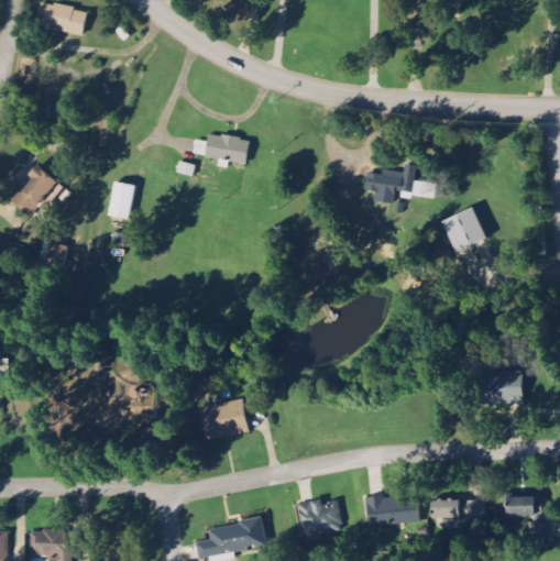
[(87,9),(40,2),(36,26),(84,33),(87,9)]
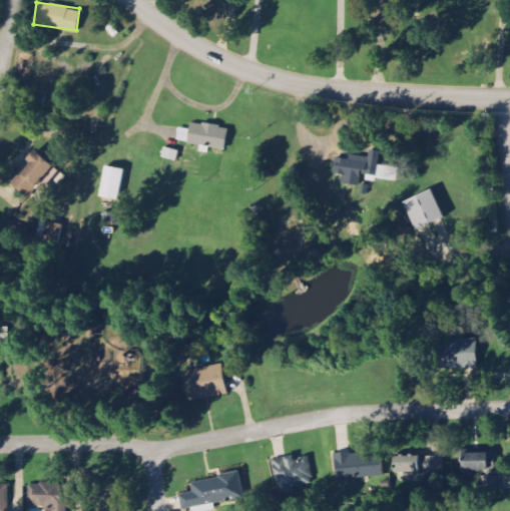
[(227,127),(189,120),(188,128),(177,126),(174,140),(223,148),(227,127)]
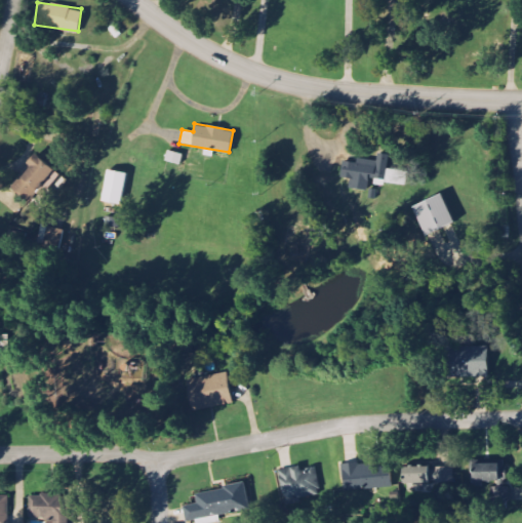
[(405,183),(406,170),(386,168),(387,153),(376,152),(375,159),(356,157),(355,161),(342,160),(339,176),(349,177),(348,188),(366,189),(367,178),(405,183)]
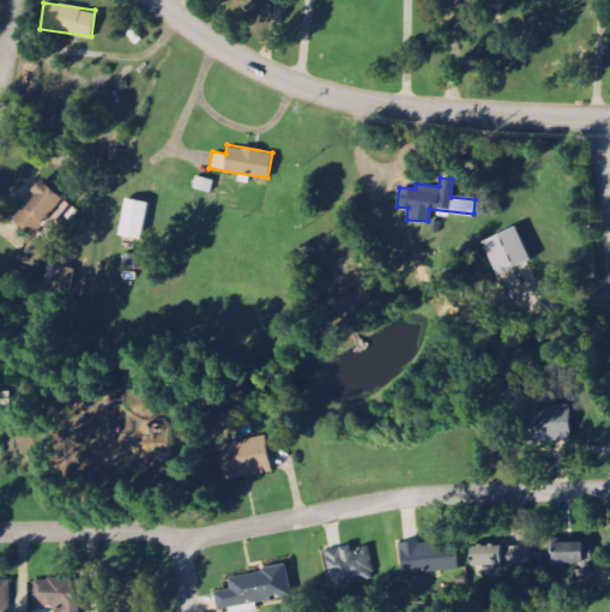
[(12,219),(32,235),(53,210),(61,217),(71,205),(38,179),(30,190),(32,192),(12,219)]
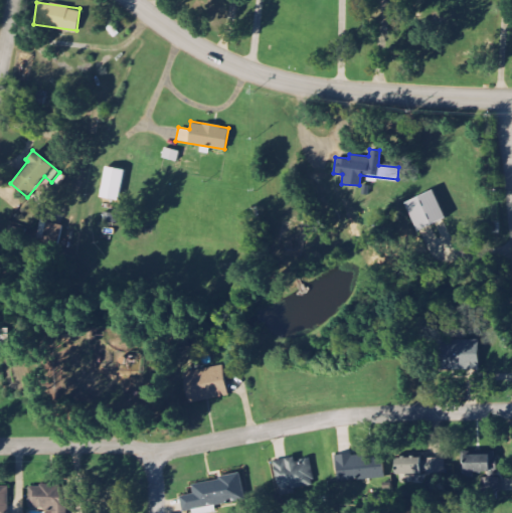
[(120,199),(123,168),(103,166),(100,197),(120,199)]
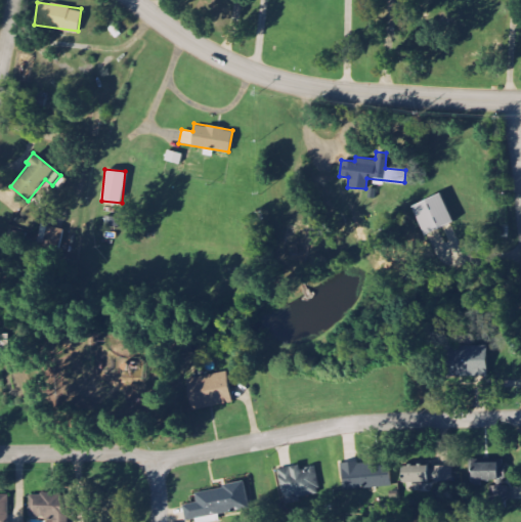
[(411,205),(423,233),(452,222),(440,192),(411,205)]
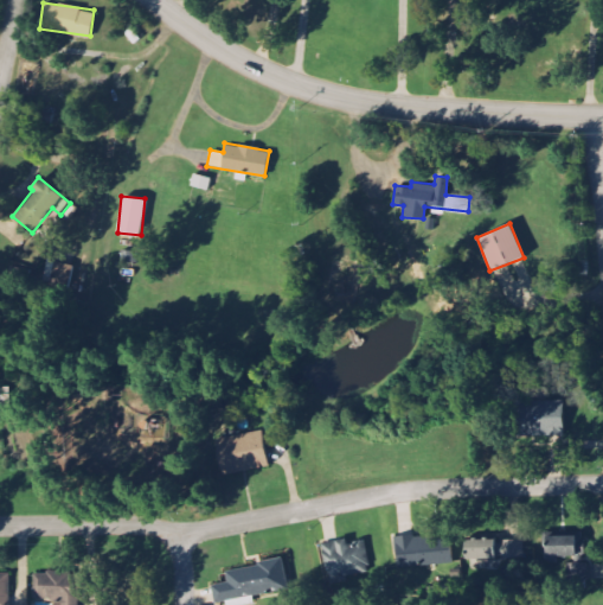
[(213,439),(220,475),(268,465),(261,430),(213,439)]
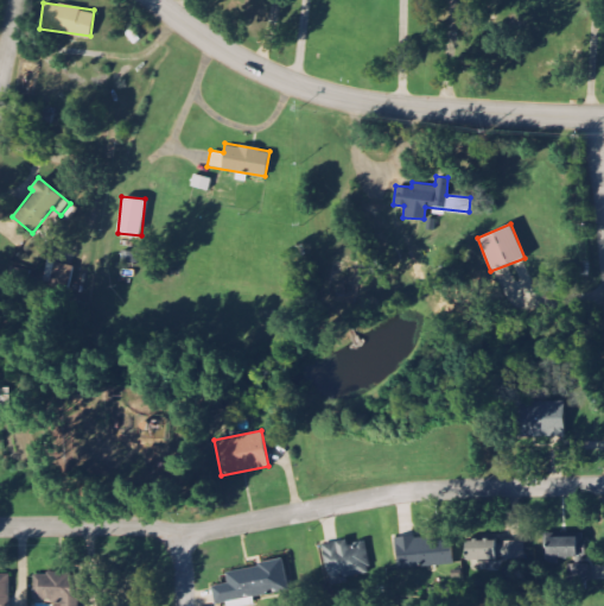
[(545,559),(584,557),(583,530),(564,530),(564,536),(545,536),(545,559)]
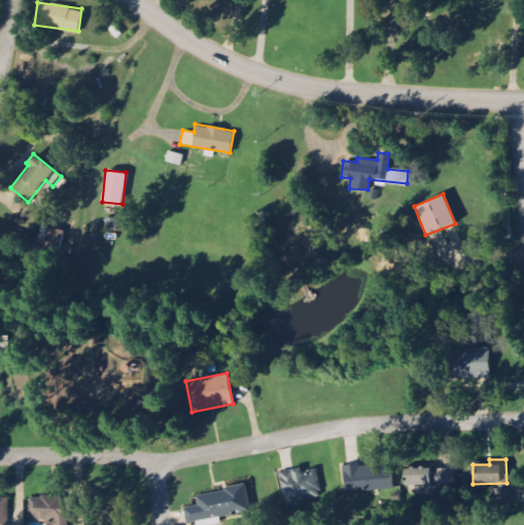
[(392,464),(342,465),(343,490),(392,489),(392,464)]
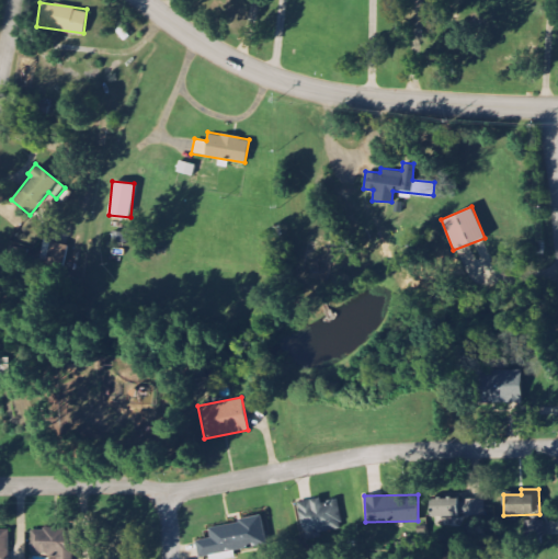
[(482,497),(429,498),(430,516),(484,515),(482,497)]
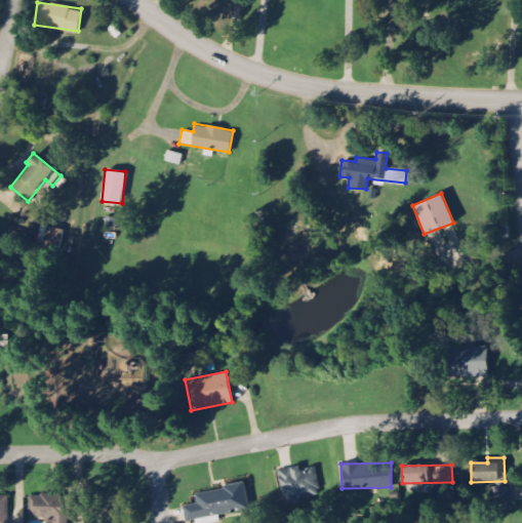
[(283,505),(302,501),(300,496),(316,494),(311,466),(277,471),(283,505)]
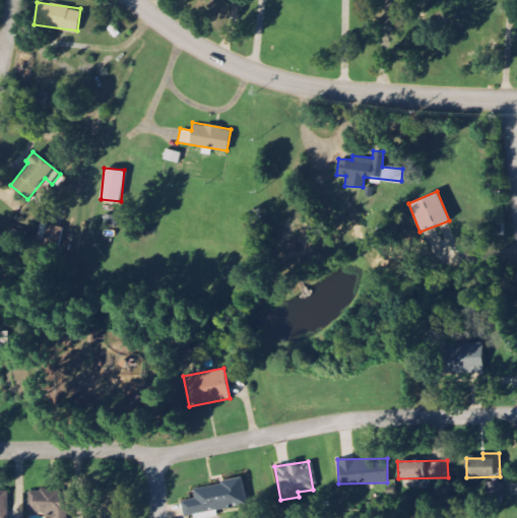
[(246,504),(242,477),(191,487),(193,498),(181,500),(183,516),(192,514),(192,517),(204,515),(205,517),(216,515),(215,509),(246,504)]
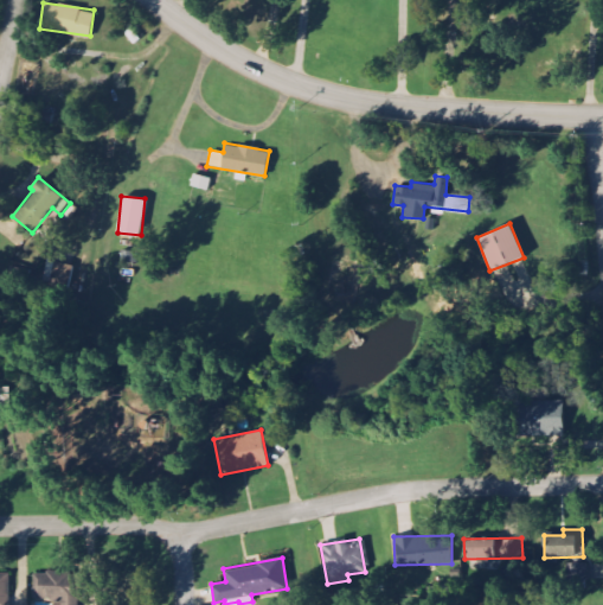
[(587,562),(565,562),(565,590),(587,590),(587,562)]
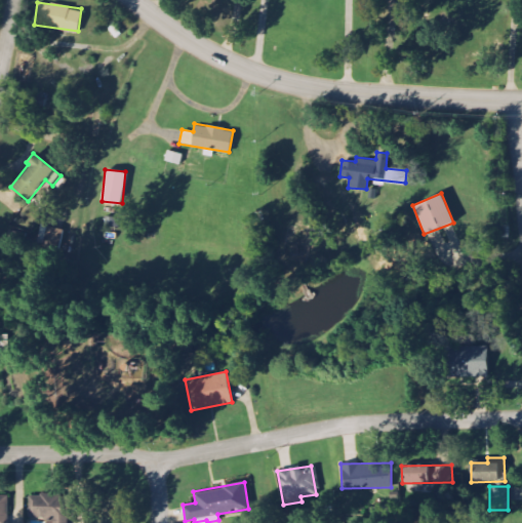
[(28,493),(27,517),(67,518),(67,494),(28,493)]
